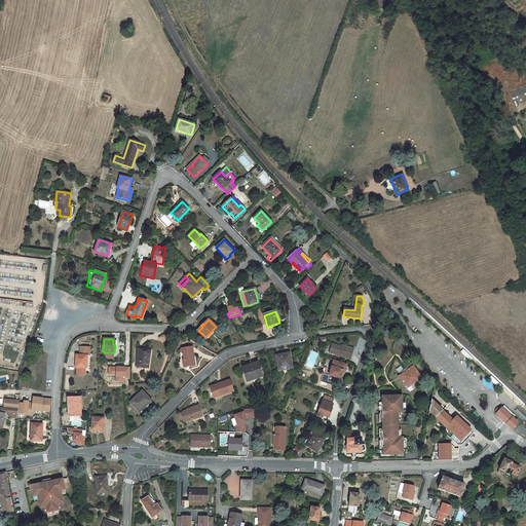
[(332,344),(330,352),(350,360),(353,348),(342,345),(342,347),(332,344)]
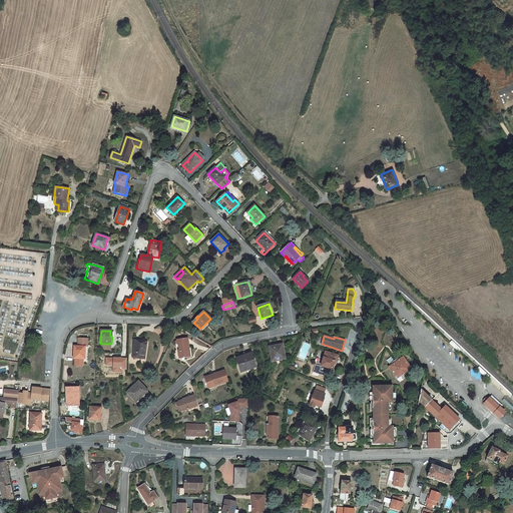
[(188,349),(189,349),(187,338),(177,340),(178,346),(179,345),(179,350),(178,350),(179,359),(189,357),(188,349)]
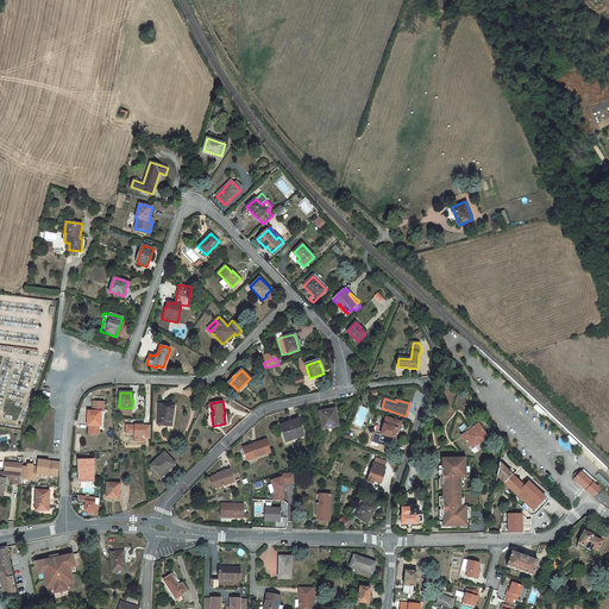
[(161,403),(157,425),(173,427),(175,406),(161,403)]
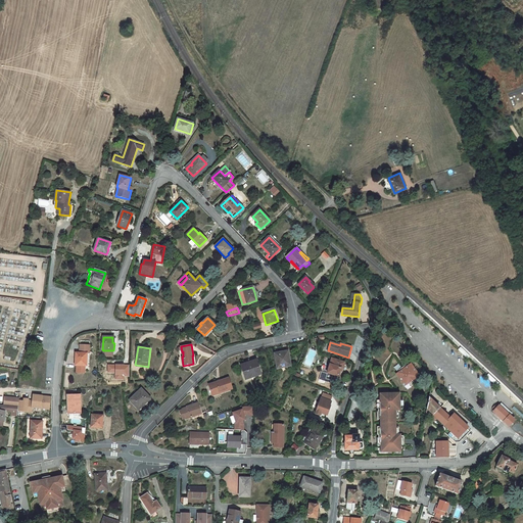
[(461,346),(458,349),(468,359),(470,357),(461,346)]
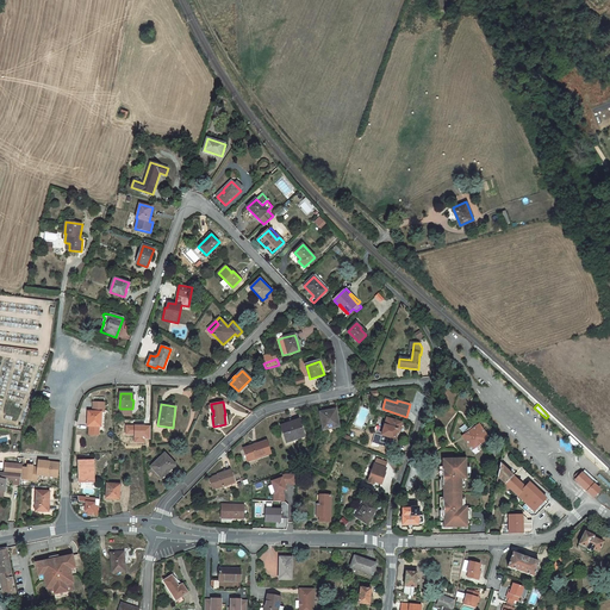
[(340,427),(336,410),(321,412),(323,430),(340,427)]
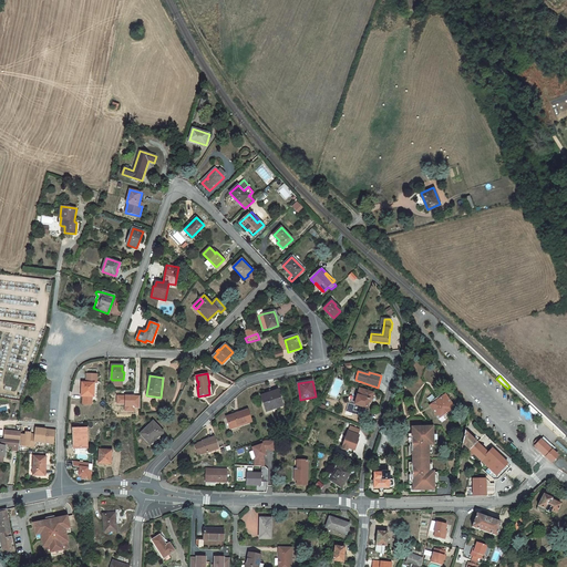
[(82,383),(82,397),(94,397),(94,383),(82,383)]
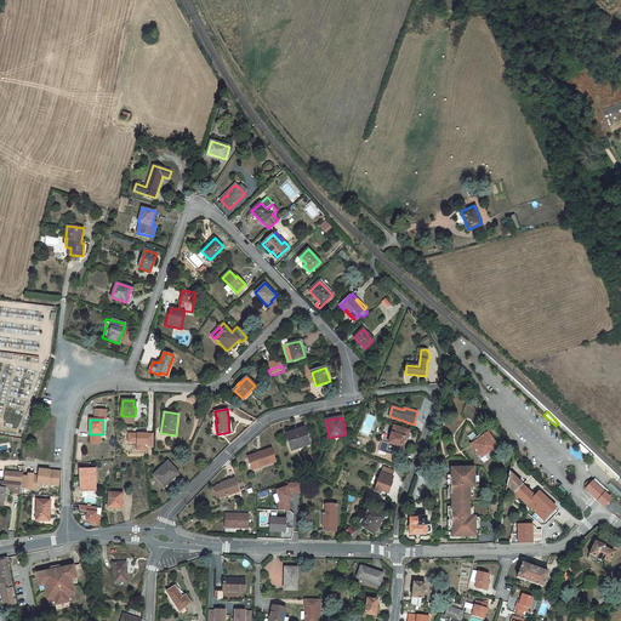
[(394,426),(388,444),(402,448),(404,440),(404,438),(406,438),(409,431),(394,426)]
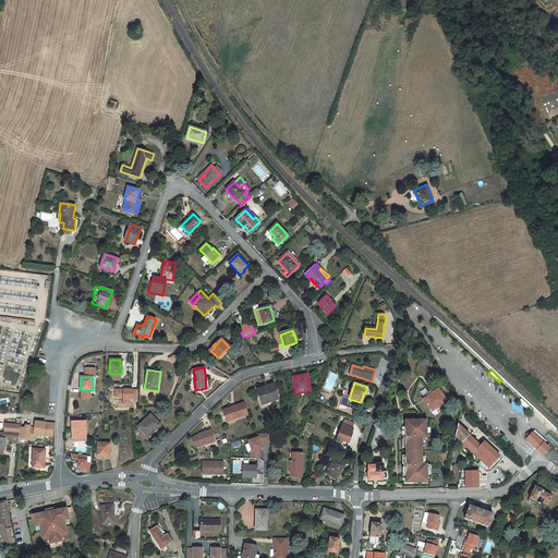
[(273,385),(257,390),(263,404),(278,399),(273,385)]
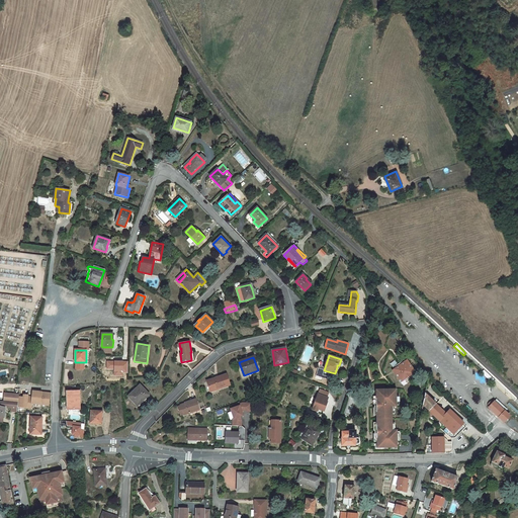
[(407,364),(406,362),(403,363),(400,366),(408,377),(411,374),(410,372),(412,371),(414,370),(409,363),(407,364)]
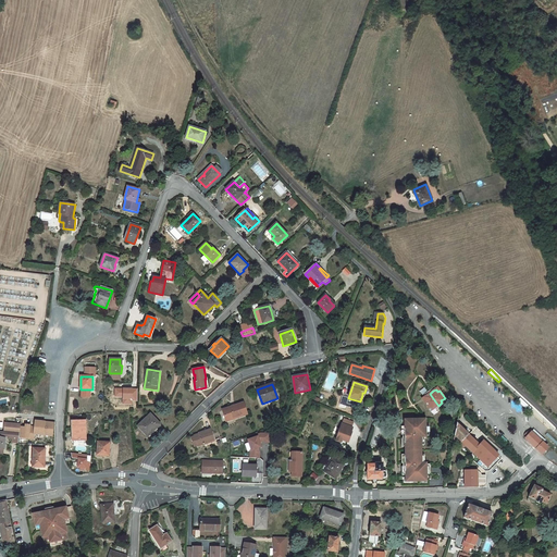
[(438,406),(430,394),(425,396),(423,398),(425,400),(423,401),(429,409),(431,408),(433,406),(434,408),(438,406)]
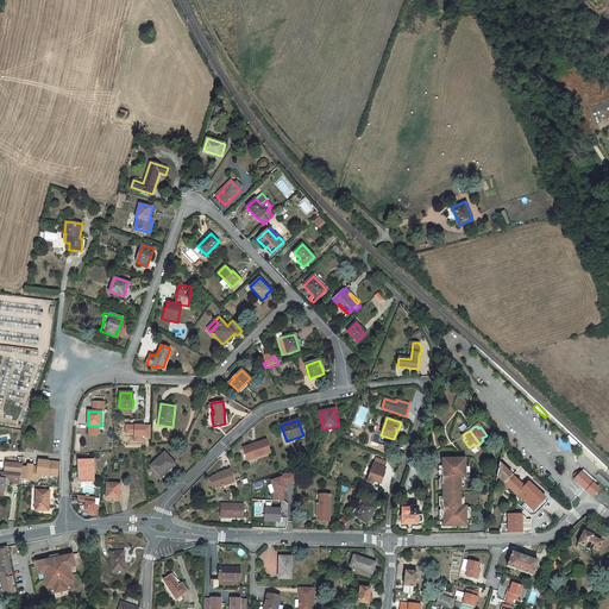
[(567,437),(577,445),(578,444),(570,435),(567,437)]
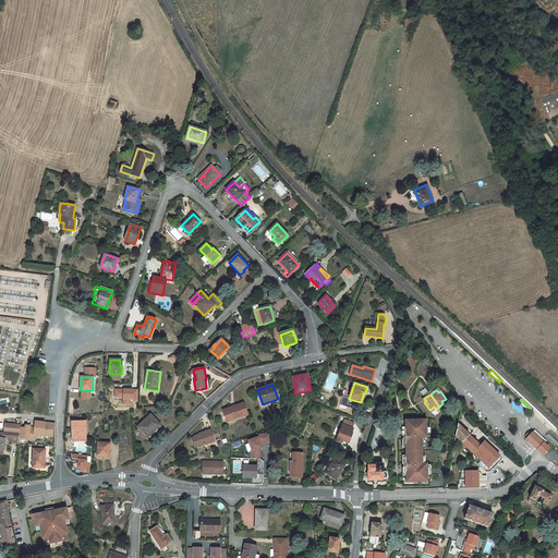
[(247,414),(243,404),(223,411),(227,422),(247,414)]
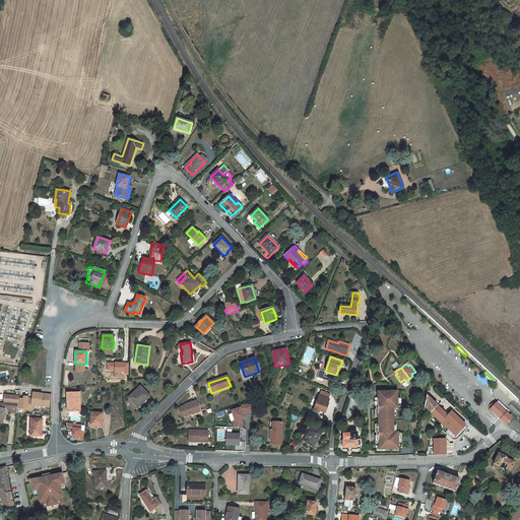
[(149,396),(140,387),(129,398),(137,406),(143,400),(144,401),(149,396)]
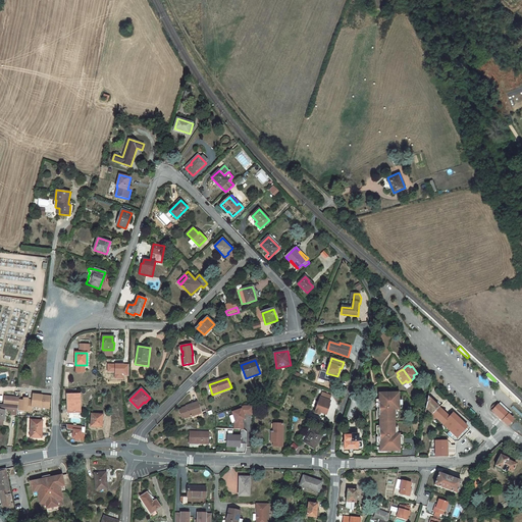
[(379,394),(379,400),(379,405),(382,405),(382,408),(379,408),(377,408),(377,411),(379,411),(379,418),(376,419),(376,426),(379,426),(380,434),(377,434),(378,437),(380,437),(382,437),(382,440),(380,440),(380,446),(380,452),(400,451),(400,445),(400,435),(400,434),(398,434),(396,434),(395,426),(395,417),(395,410),(398,410),(400,410),(399,409),(399,400),(399,393),(379,394)]
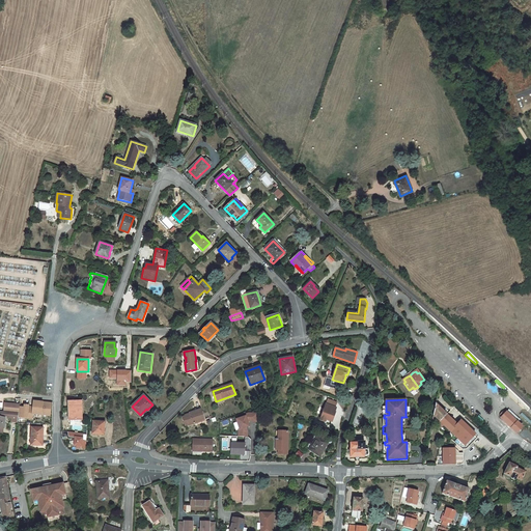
[(28,408),(27,418),(32,419),(32,414),(50,416),(51,403),(33,401),(33,407),(33,409),(28,408)]
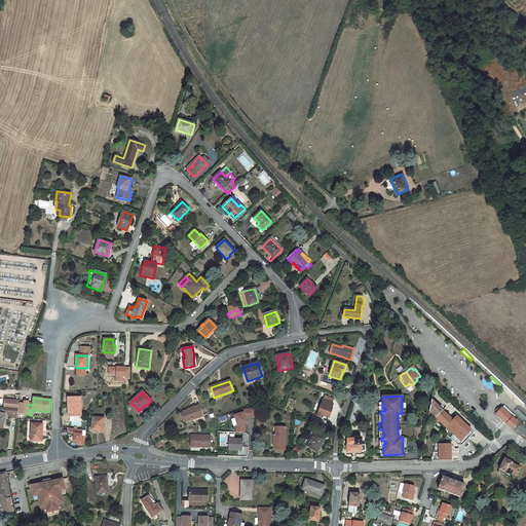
[(70,415),(79,415),(79,398),(68,399),(68,408),(69,408),(70,415)]
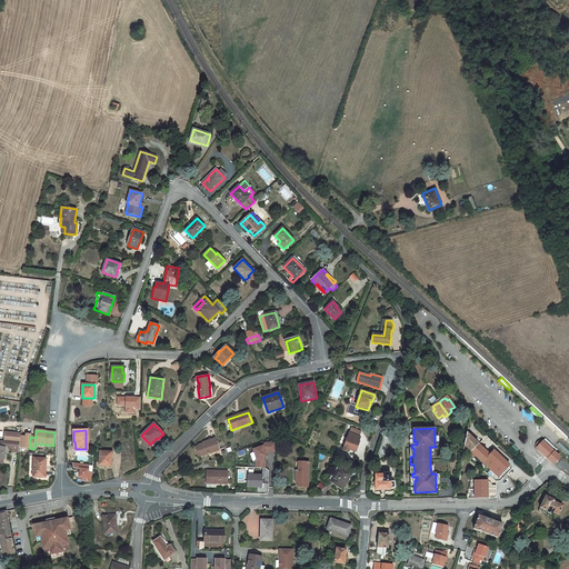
[(479,445),(467,432),(465,445),(471,451),(479,445)]
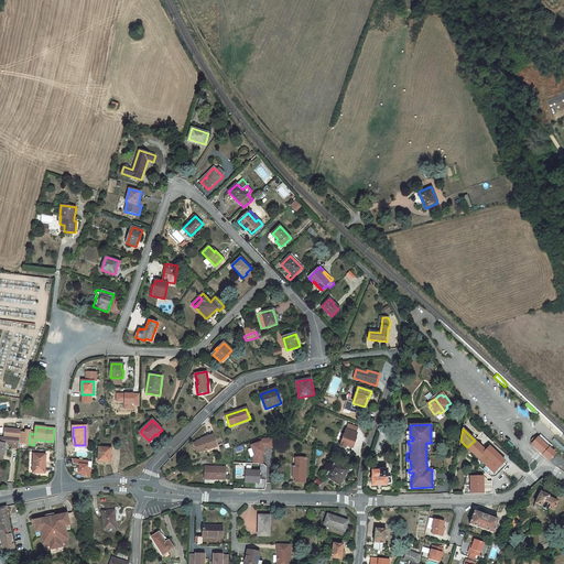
[(347,430),(346,430),(340,446),(345,448),(346,445),(348,446),(353,448),(357,437),(356,437),(357,433),(347,430)]
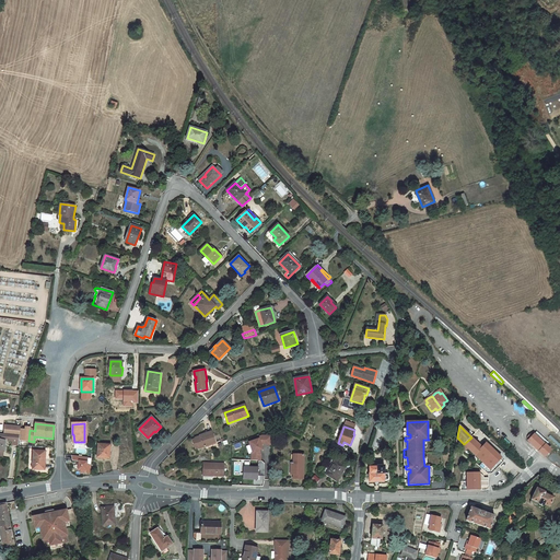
[(28,441),(30,430),(30,428),(25,428),(25,430),(20,429),(20,435),(19,440),(28,441)]
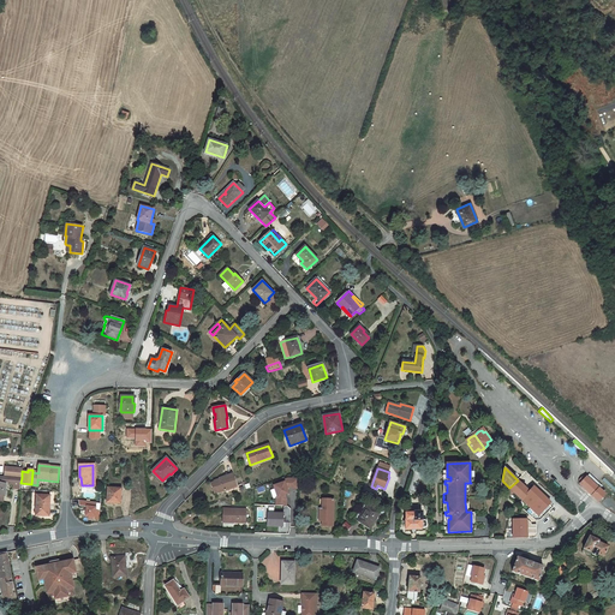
[(533,487),(538,483),(526,471),(518,481),(529,491),(533,487)]
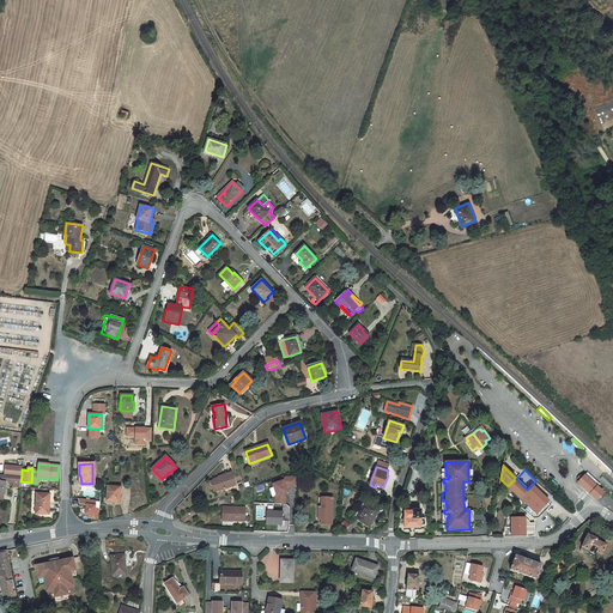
[(213,479),(214,480),(218,491),(236,485),(232,473),(213,479)]
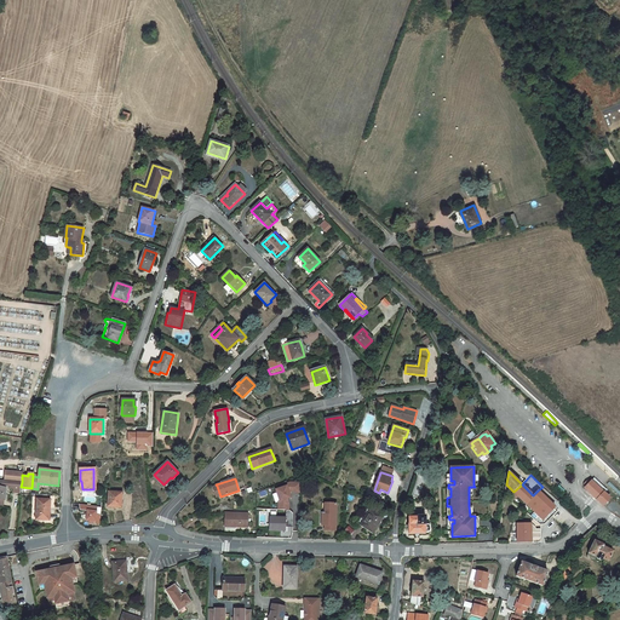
[(22,482),(0,480),(0,499),(4,500),(5,500),(6,487),(7,487),(7,488),(13,488),(13,491),(21,492),(21,487),(22,482)]
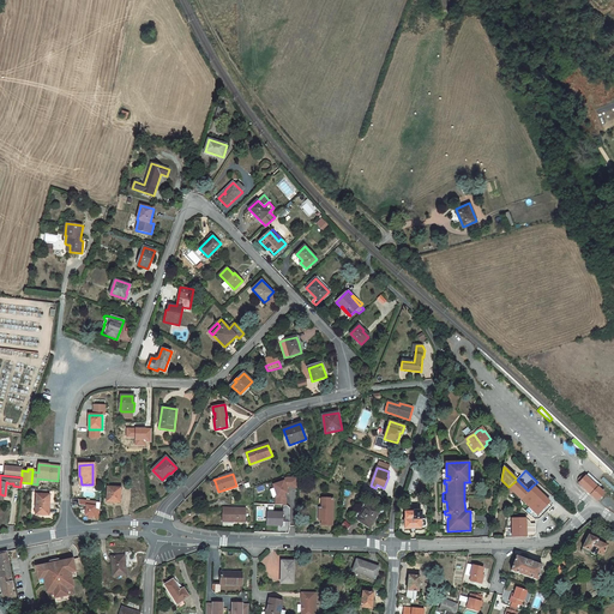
[(587,477),(597,488),(600,486),(589,475),(587,477)]
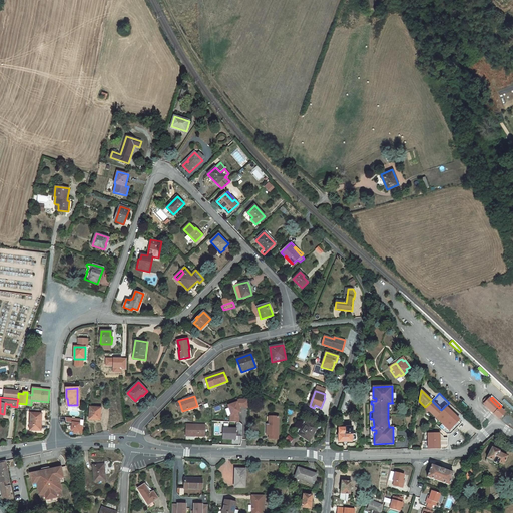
[(504,412),(499,408),(490,399),(489,398),(488,399),(485,402),(484,404),(486,405),(492,411),(499,417),(499,418),(504,412)]
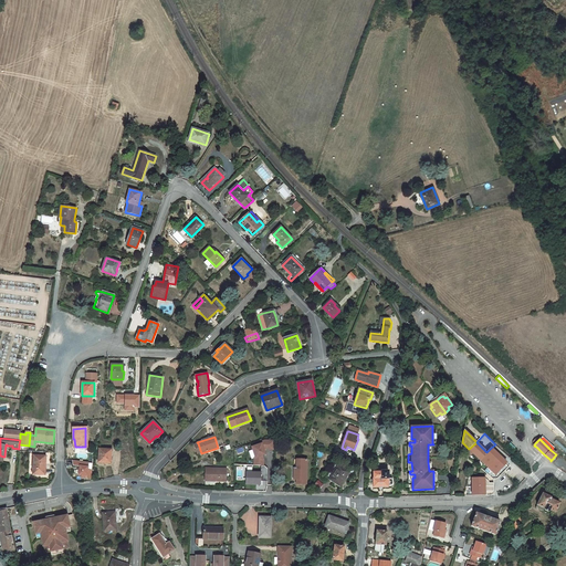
[(266,454),(266,450),(274,450),(274,441),(253,441),(254,465),(264,465),(264,454),(266,454)]
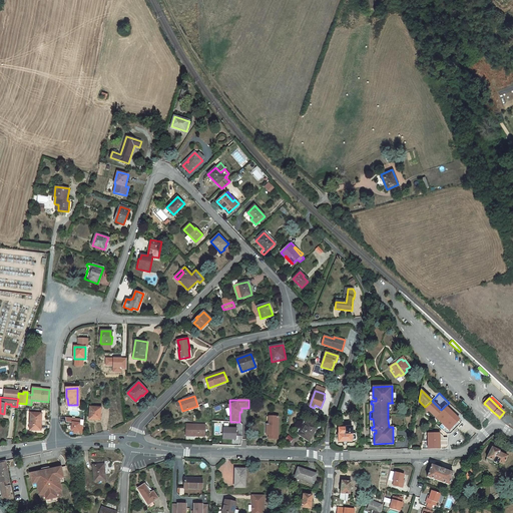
[(425,407),(429,411),(449,430),(459,420),(445,406),(441,410),(432,401),(425,407)]
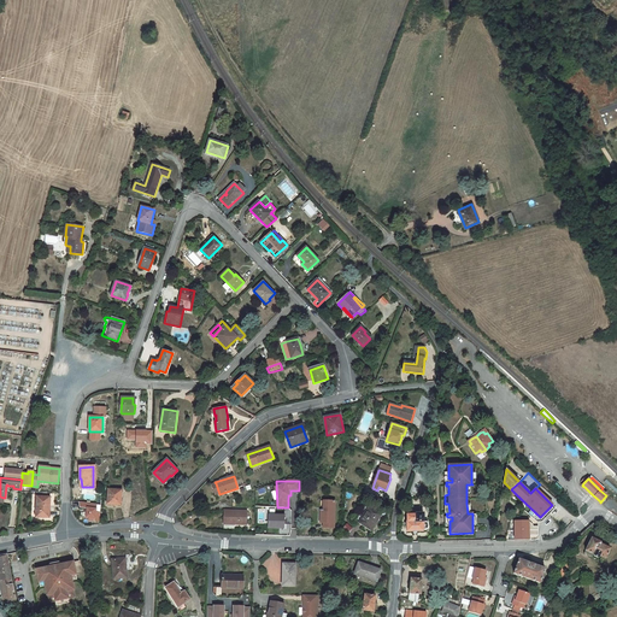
[(107,504),(121,505),(122,491),(109,489),(107,503),(107,504)]
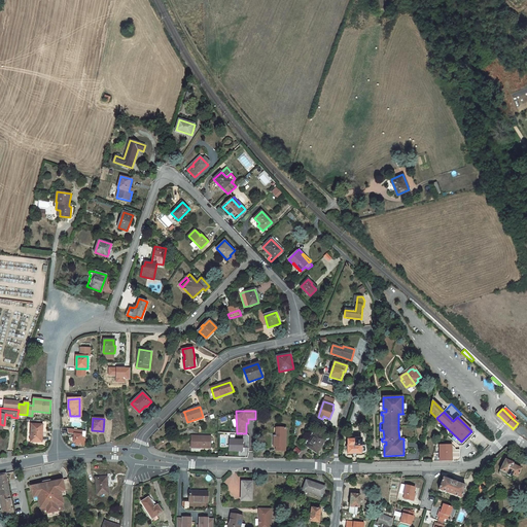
[(31,442),(42,443),(43,424),(32,424),(31,442)]
